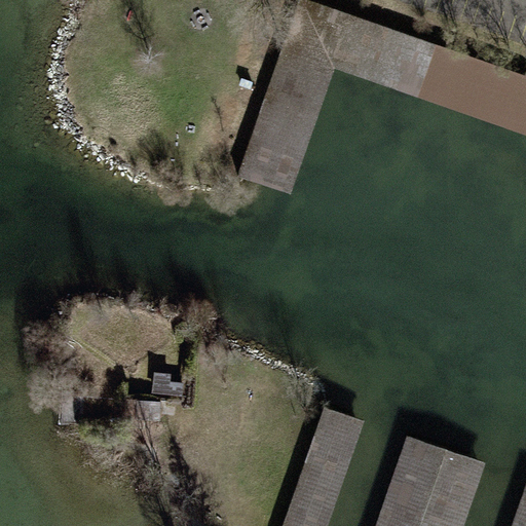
[(525,77),(302,0),(298,0),(236,178),(292,196),(336,70),(525,136),(525,77)]
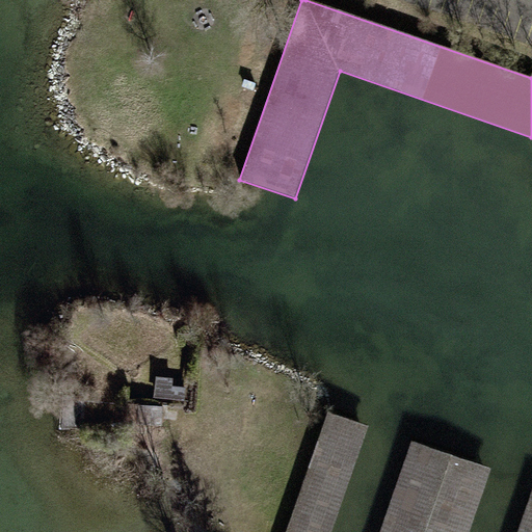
[(242,87),(255,91),(257,84),(244,80),(242,87)]
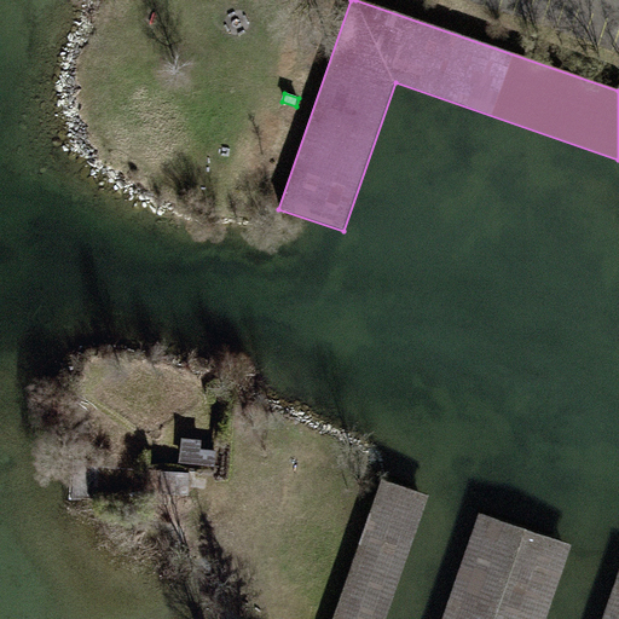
[(180,460),(214,461),(215,438),(181,437),(180,460)]
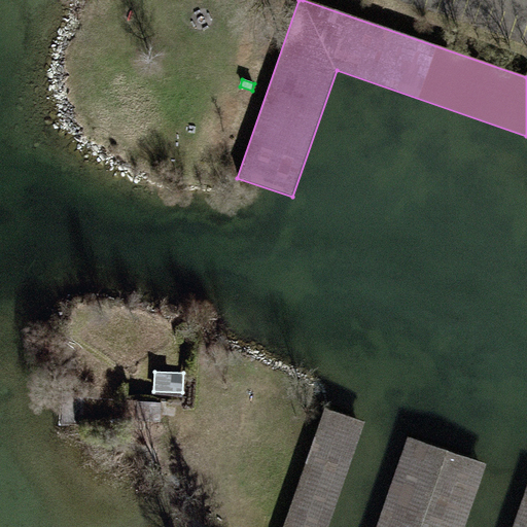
[(327,526),(363,423),(321,409),(280,526),(327,526)]
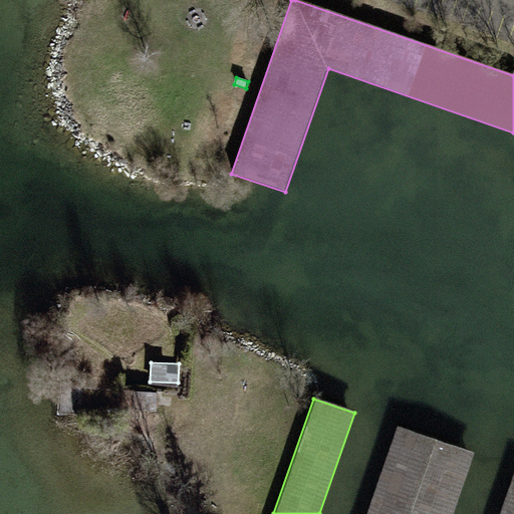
[(453,513),(475,454),(398,427),(367,513),(453,513)]
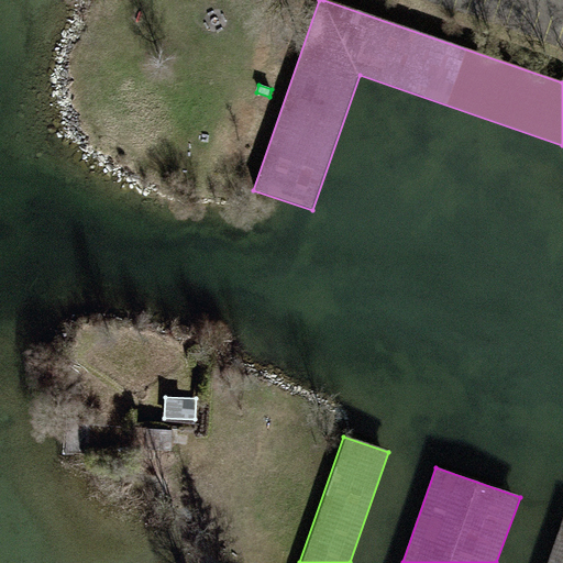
[(562,562),(562,517),(547,562),(562,562)]
